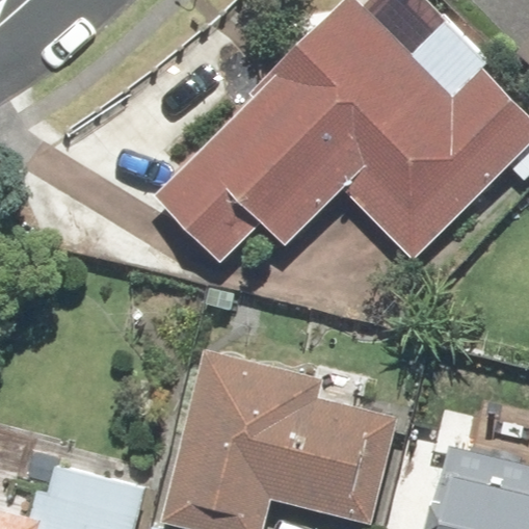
[(252,98),(154,194),(222,263),(262,223),(285,246),(342,190),(413,261),(528,144),(528,114),(484,70),(455,99),(355,0),(342,0),(247,95),(252,98)]
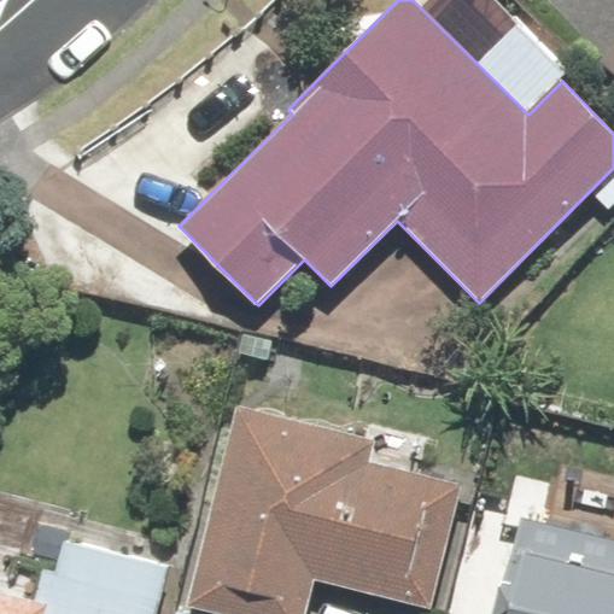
[(613,45),(598,64),(613,77),(613,45)]
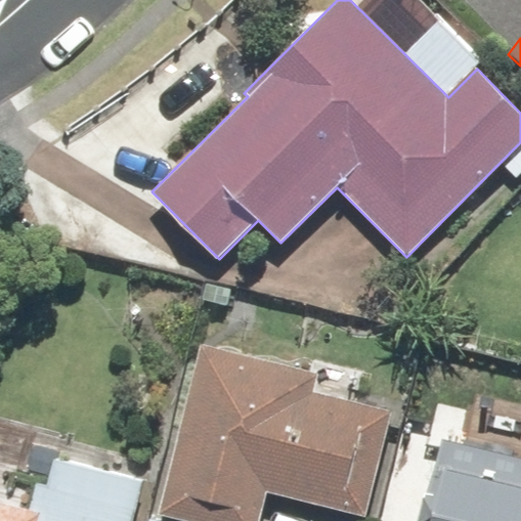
[(202,343),(160,505),(153,503),(148,520),(257,520),(264,492),(364,518),(391,411),(312,392),(317,373),(202,343)]
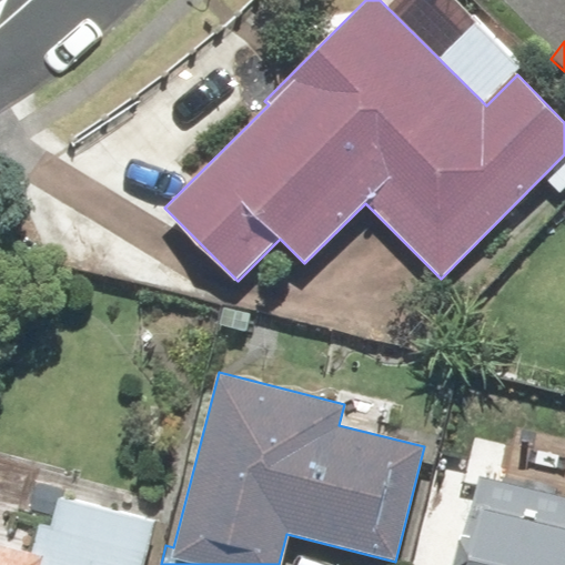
[(564,564),(564,496),(480,476),(458,564),(564,564)]
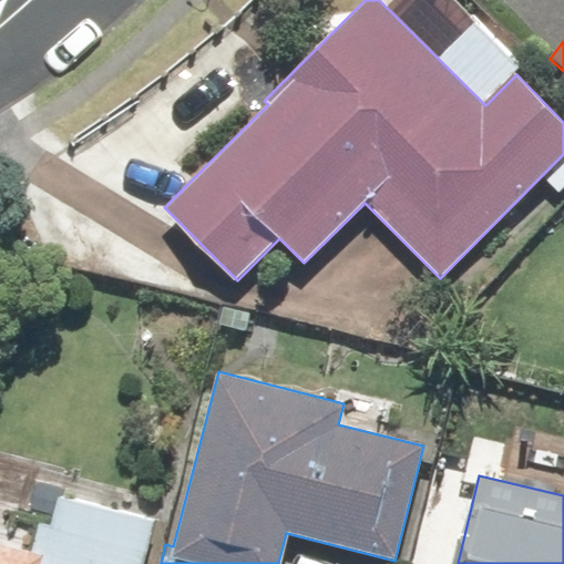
[(36,552),(0,543),(0,563),(141,563),(152,522),(50,496),(36,552)]
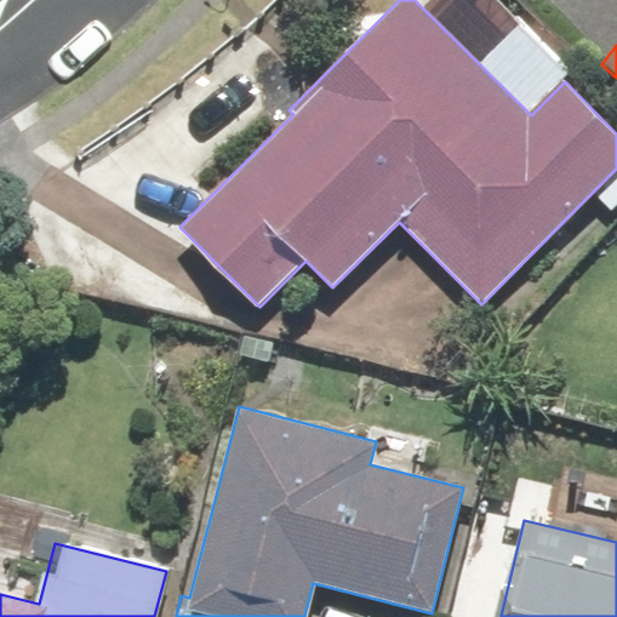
All buildings are outlined.
